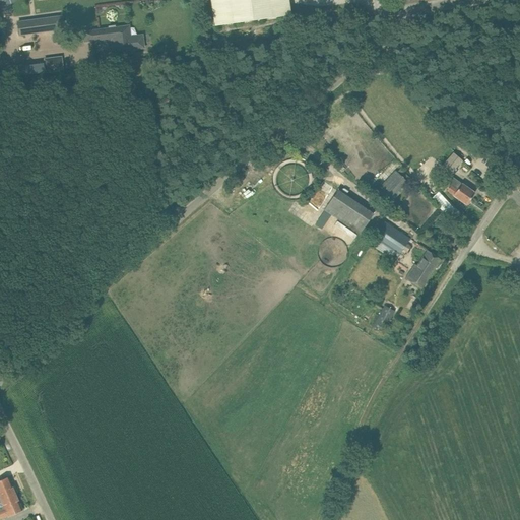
[(193,0),(183,0),(184,9),(195,8),(193,0)]
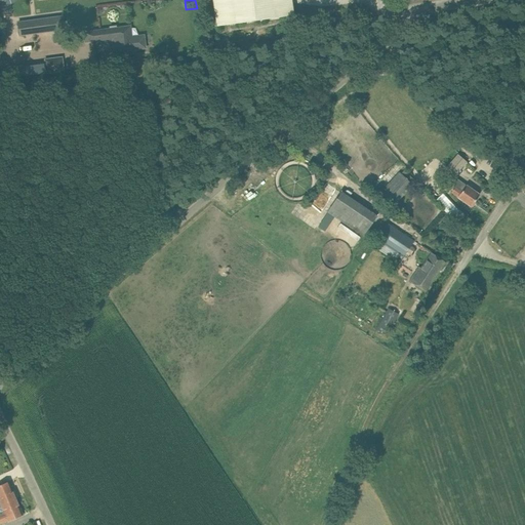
[(212,0),(216,26),(293,15),(291,0),(212,0)]
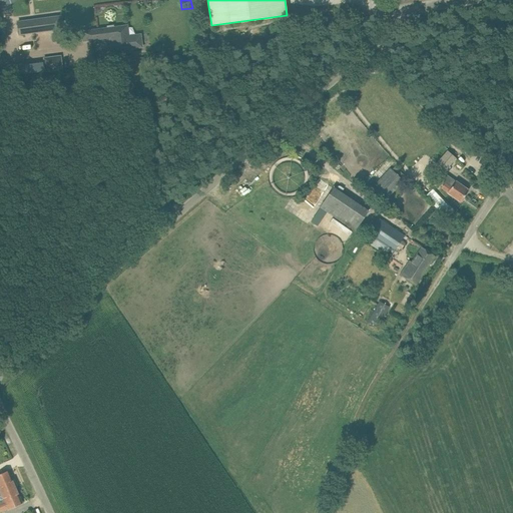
[(57,29),(55,16),(17,21),(19,34),(57,29)]
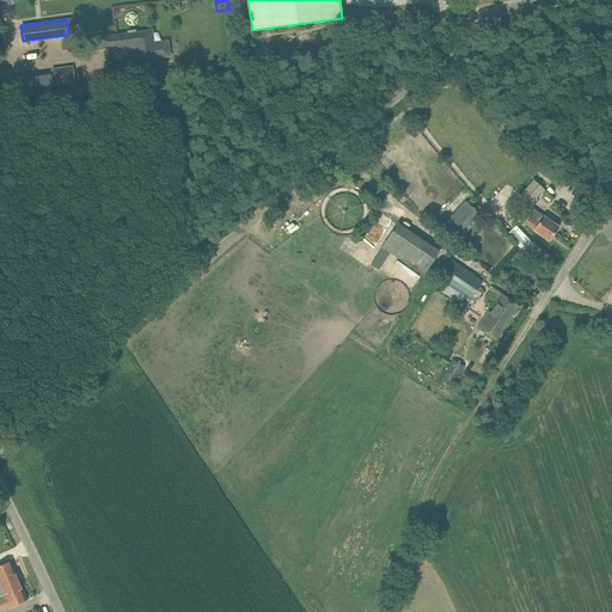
[(148,31),(99,37),(101,48),(133,44),(135,63),(153,61),(153,59),(169,57),(167,43),(167,41),(153,42),(152,30),(148,31)]
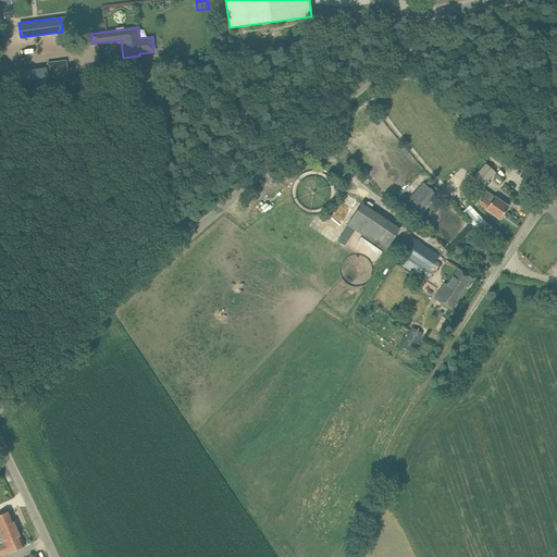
[(66,60),(47,62),(49,78),(69,75),(66,60)]
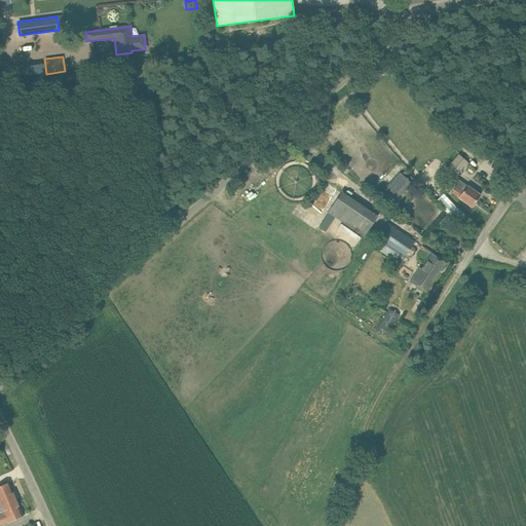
[(44,64),(15,68),(16,76),(45,73),(44,64)]
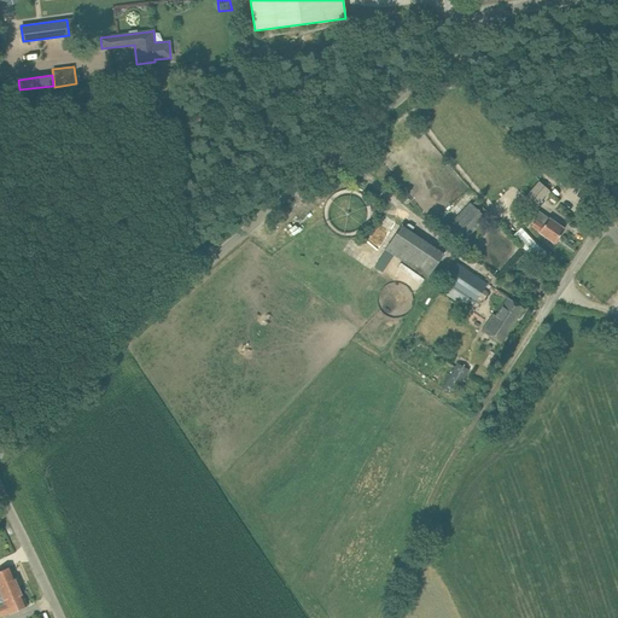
[(534,187),(518,207),(526,215),(548,191),(538,182),(534,187)]
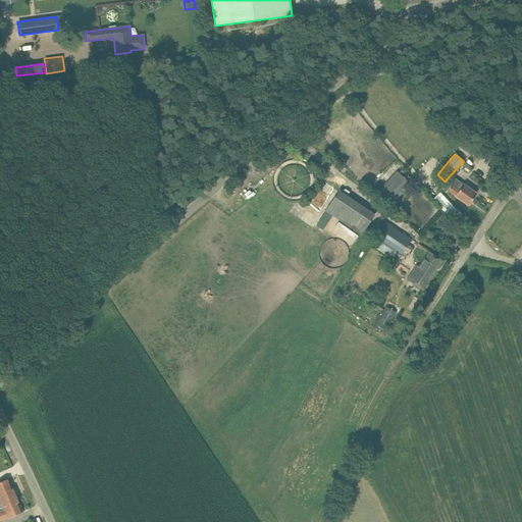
[(258,167),(225,197),(232,205),(266,175),(258,167)]
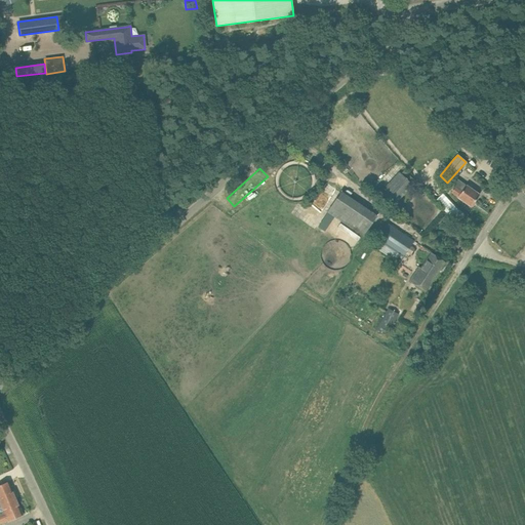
[(412,185),(398,172),(377,194),(392,207),(412,185)]
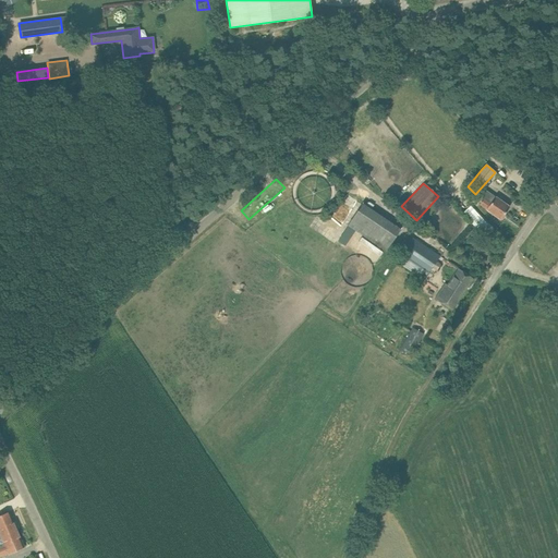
[(509,207),(484,189),(480,196),(484,198),(480,205),(486,209),(500,219),(509,207)]
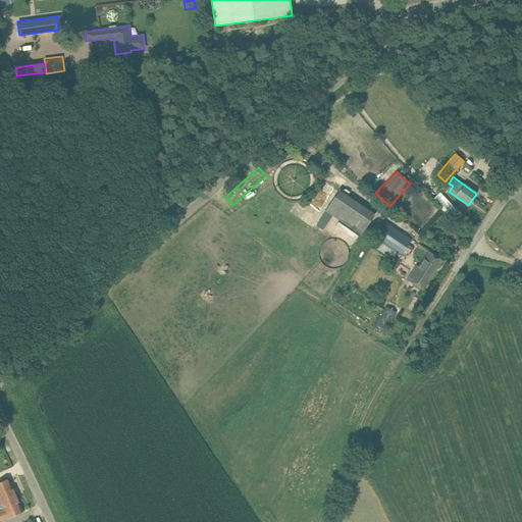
[(362,235),(374,214),(340,191),(325,210),(362,235)]
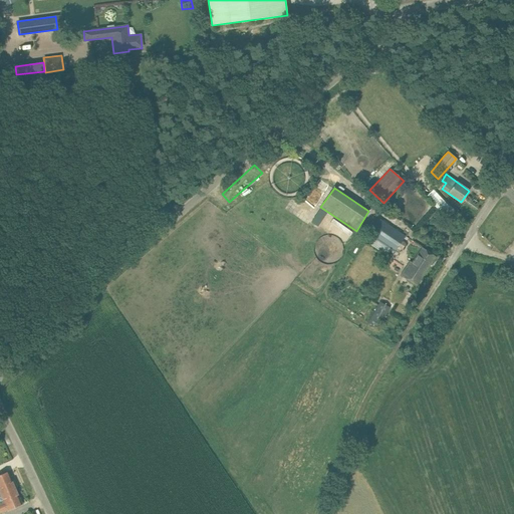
[(433,189),(426,196),(442,212),(449,206),(433,189)]
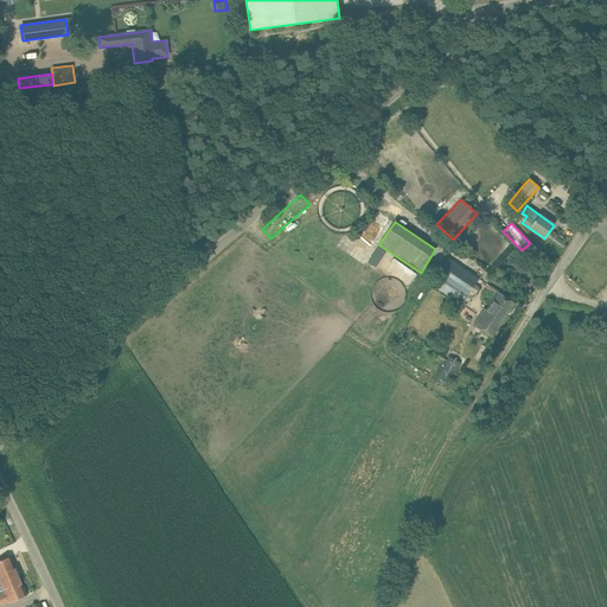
[(448,257),(432,285),(459,302),(460,300),(462,301),(470,291),(474,294),(479,287),(474,283),(478,278),(448,257)]
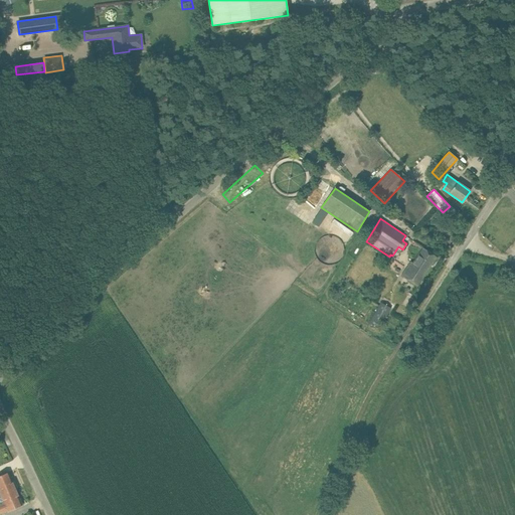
[(437,256),(428,251),(422,247),(411,266),(409,264),(401,276),(417,286),(437,256)]
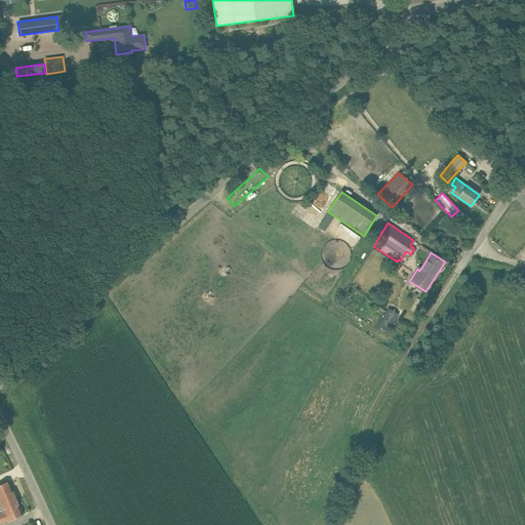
[(342,305),(348,296),(344,293),(338,303),(342,305)]
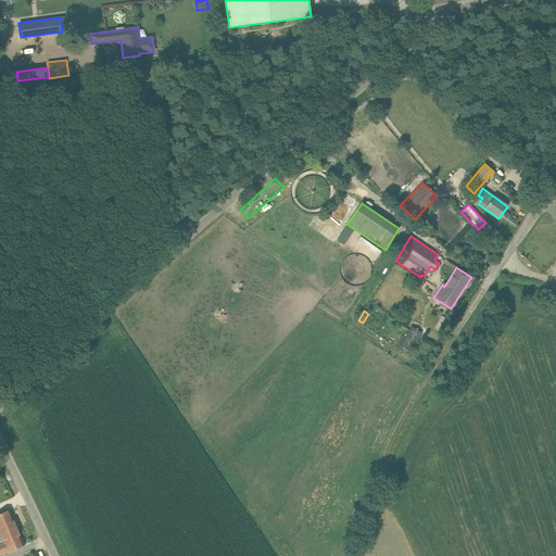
[(444,320),(440,328),(443,329),(445,331),(450,324),(444,320)]
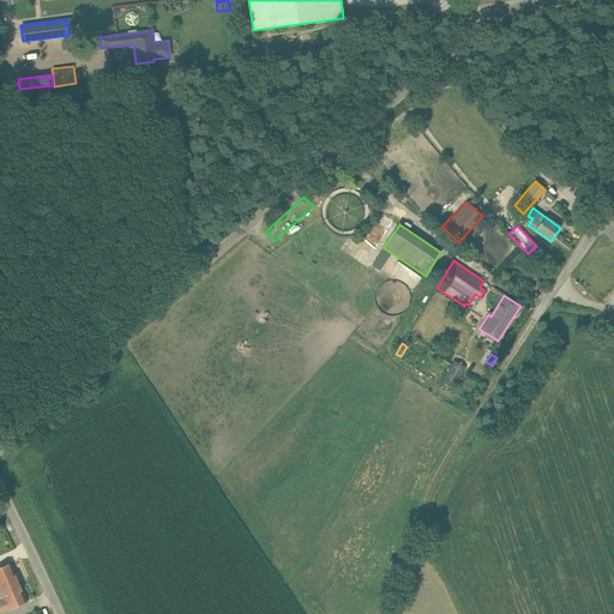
[(452,392),(465,367),(453,360),(440,385),(452,392)]
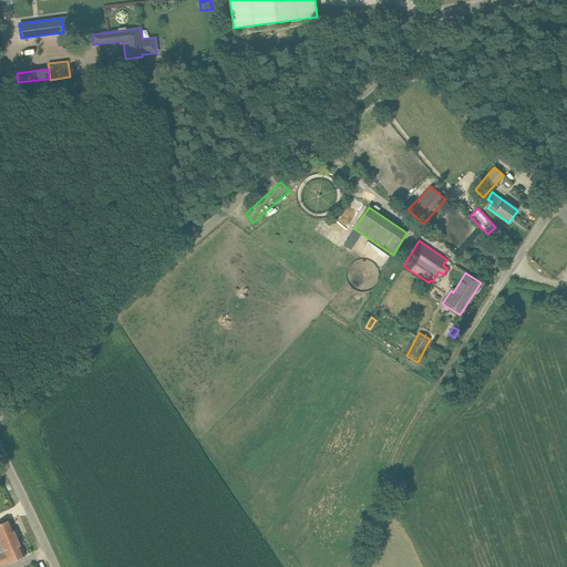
[(0,542),(1,545),(17,538),(9,519),(0,523),(0,542)]
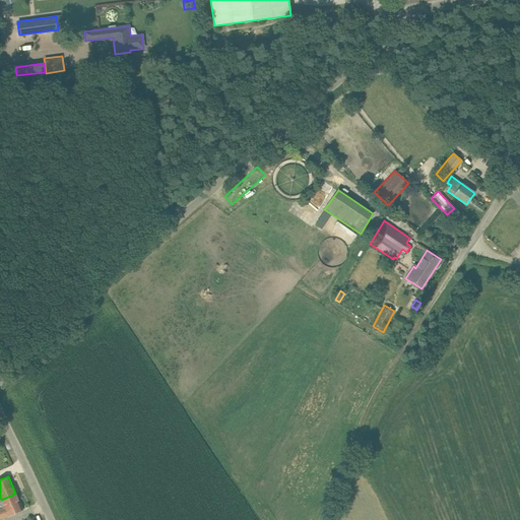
[(22,510),(15,494),(1,500),(4,508),(0,509),(0,518),(0,519),(8,515),(8,516),(22,510)]
